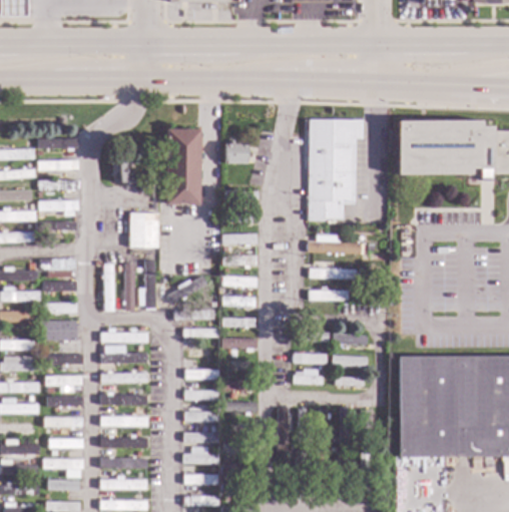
[(28,0),(29,17),(0,17),(0,0),(28,0)]
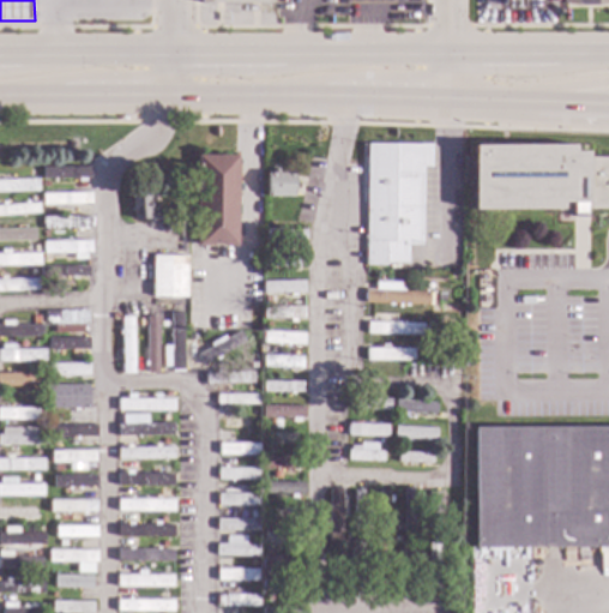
[(439,167),(427,167),(426,245),(405,245),(405,240),(390,240),(390,265),(368,265),(368,143),(439,144),(439,167)]
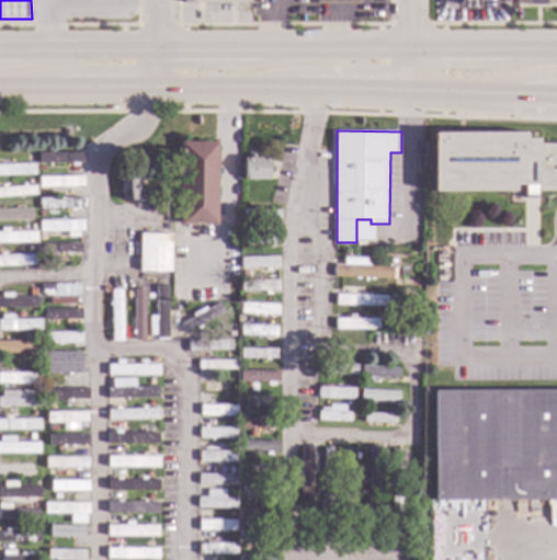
[(529,138),(541,138),(541,143),(556,143),(556,189),(540,189),(540,198),(527,197),(527,185),(519,185),(519,192),(435,192),(435,132),(529,132),(529,138)]
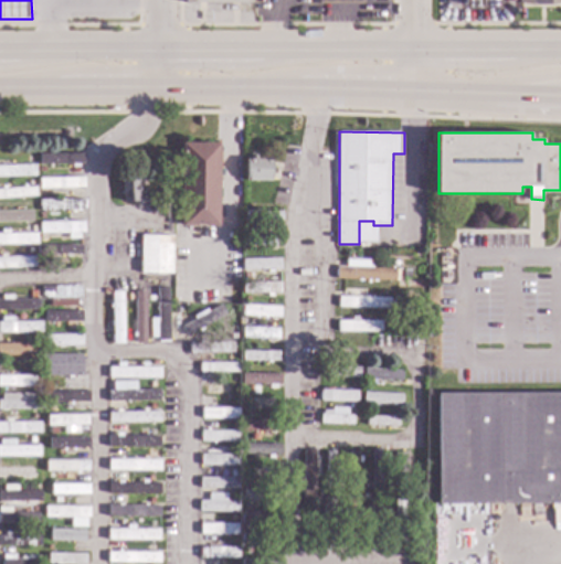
[(221,225),(184,225),(184,142),(220,142),(222,142),(221,225)]
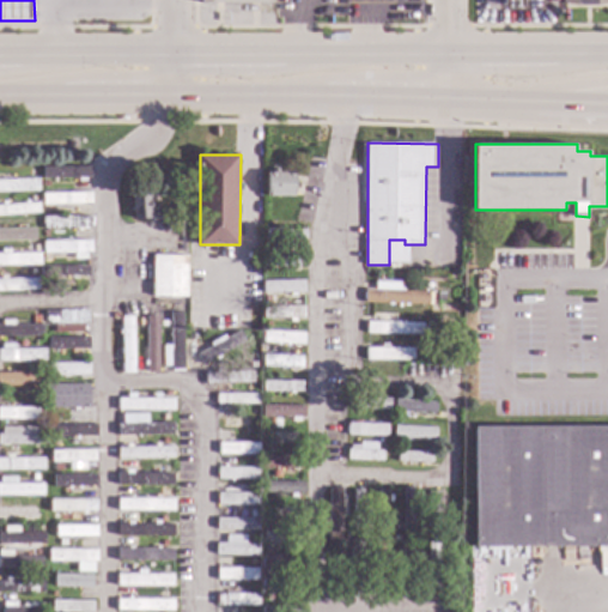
[(95,179),(89,179),(89,181),(81,181),(81,179),(46,177),(46,165),(95,165),(95,179)]
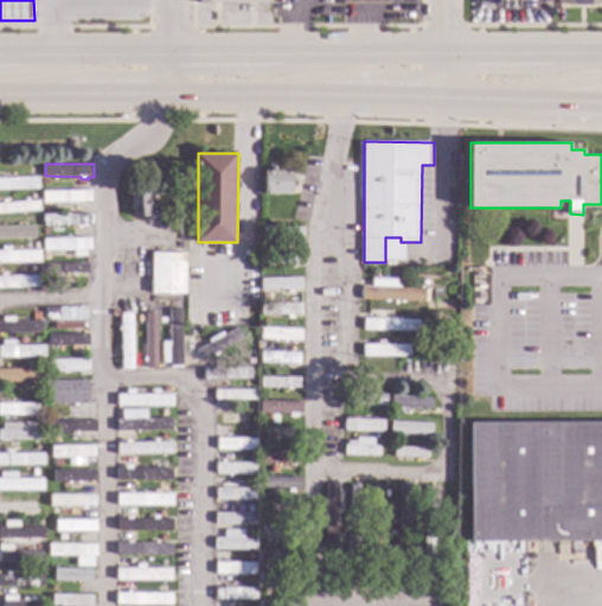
[(280,170),(294,170),(294,195),(266,193),(266,170),(271,170),(271,166),(280,166),(280,170)]
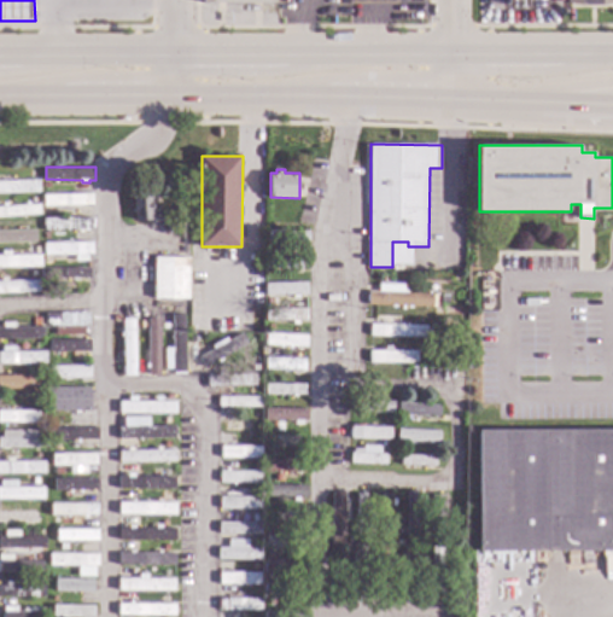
[(42,192),(0,192),(0,179),(42,179),(42,192)]
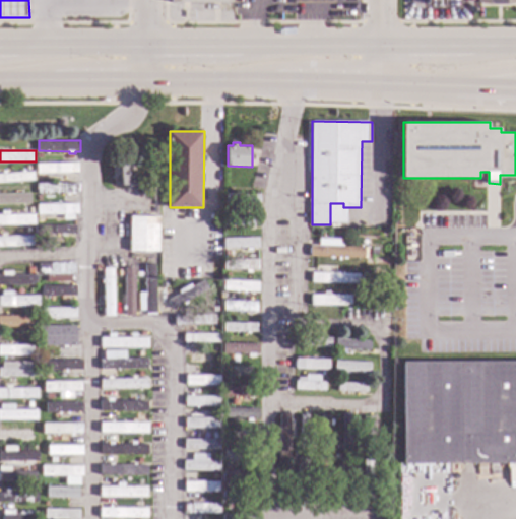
[(129,164),(134,164),(136,183),(132,184),(132,187),(129,188),(128,185),(115,186),(113,164),(129,161),(129,164)]
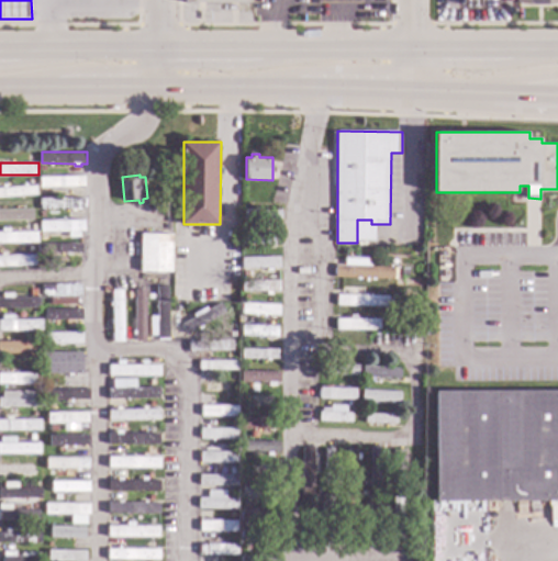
[(87,176),(42,177),(42,187),(87,186),(87,176)]
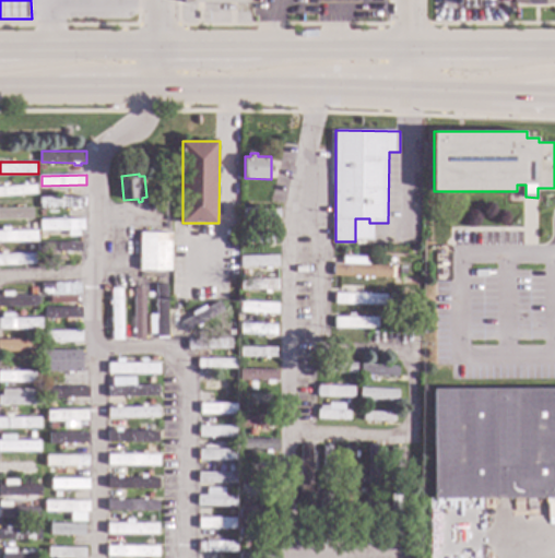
[(28,185),(38,185),(39,194),(0,196),(0,187),(3,187),(3,182),(8,182),(9,186),(25,185),(25,182),(28,182),(28,185)]
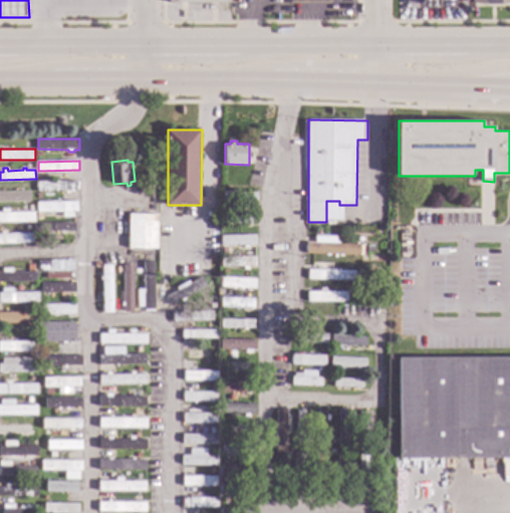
[(78,190),(39,191),(39,181),(78,181),(78,190)]
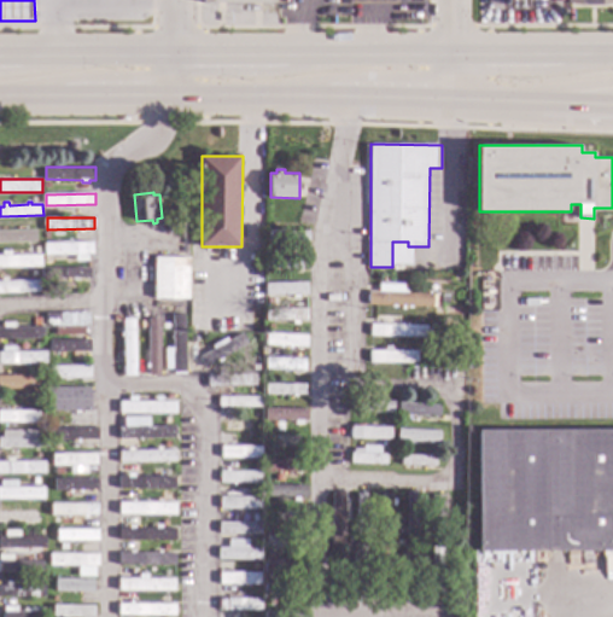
[(9,231),(35,230),(36,240),(0,242),(0,230),(9,228),(9,231)]
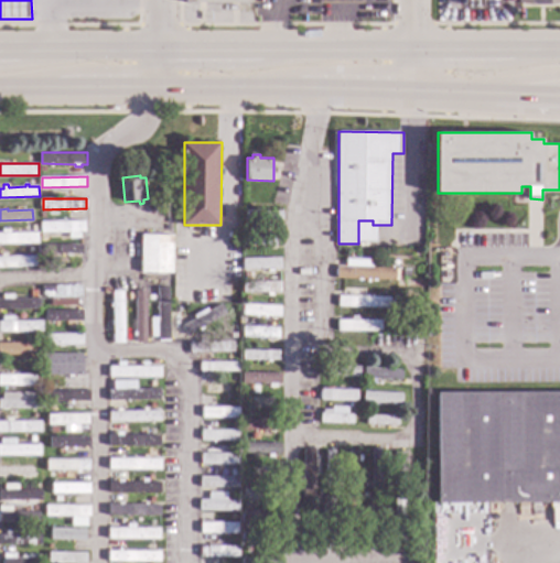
[(284,210),(284,223),(246,220),(246,209),(284,210)]
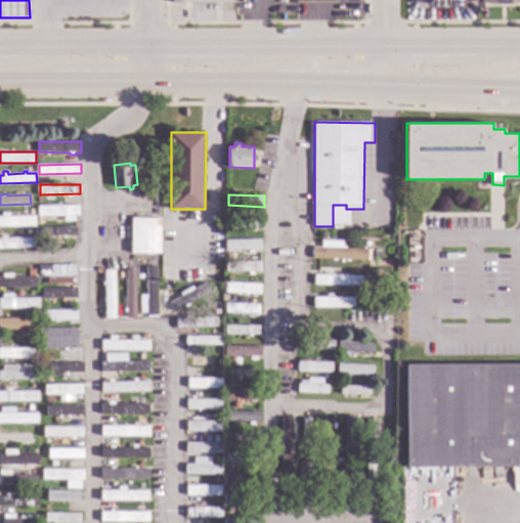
[(81,215),(76,215),(76,221),(66,221),(66,216),(39,216),(39,205),(81,205),(81,215)]
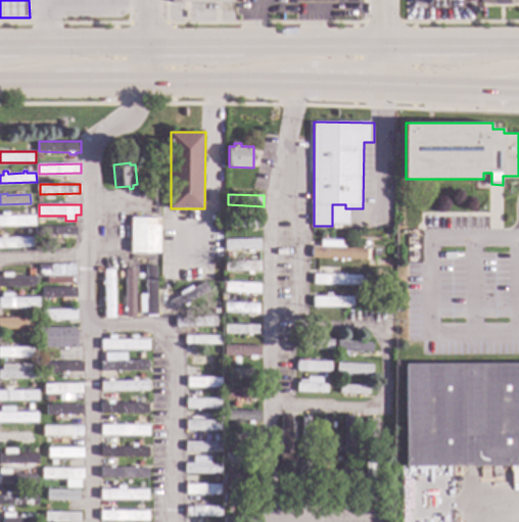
[(8,216),(37,216),(37,226),(0,226),(0,216),(2,216),(2,214),(8,214),(8,216)]
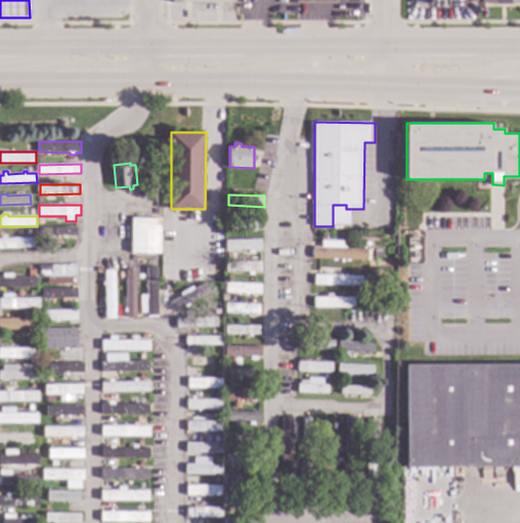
[(263,218),(263,227),(228,226),(228,216),(263,218)]
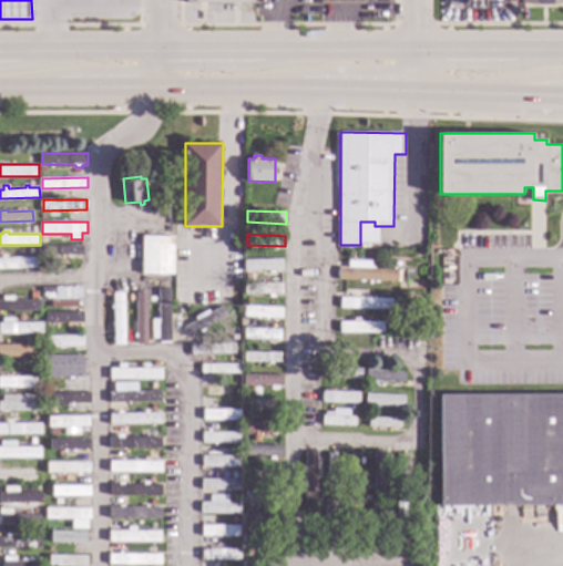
[(176,275),(144,275),(144,235),(175,236),(176,236),(176,275)]
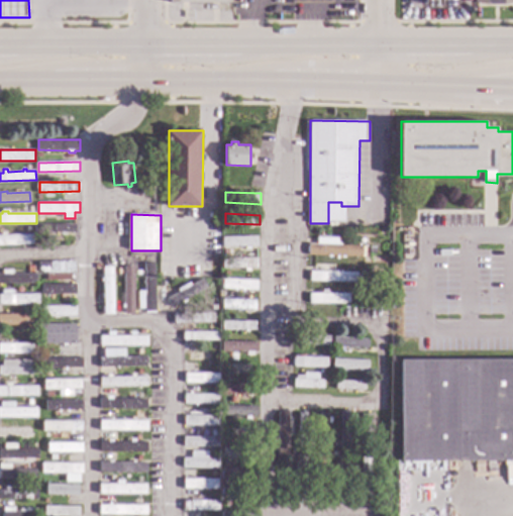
[(78,232),(37,232),(37,223),(78,223),(78,232)]
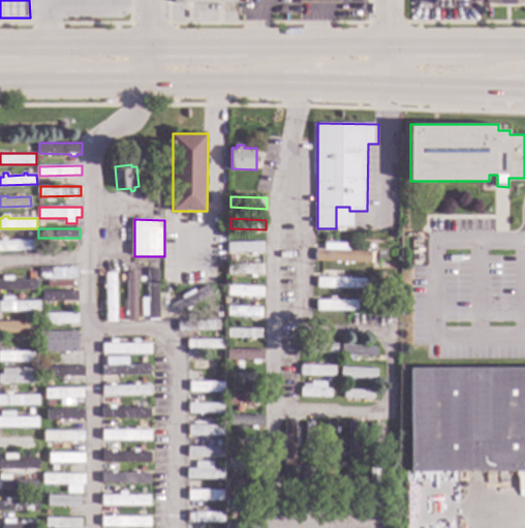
[(8,240),(35,240),(35,250),(0,250),(0,240),(1,240),(1,238),(8,238),(8,240)]
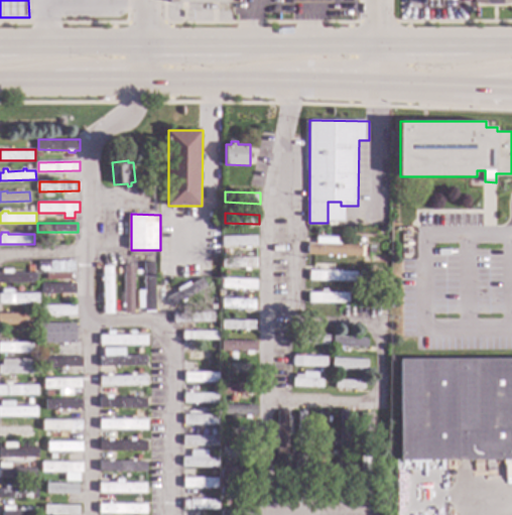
[(259,246),(251,246),(252,249),(247,249),(247,246),(224,246),(224,236),(258,236),(259,246)]
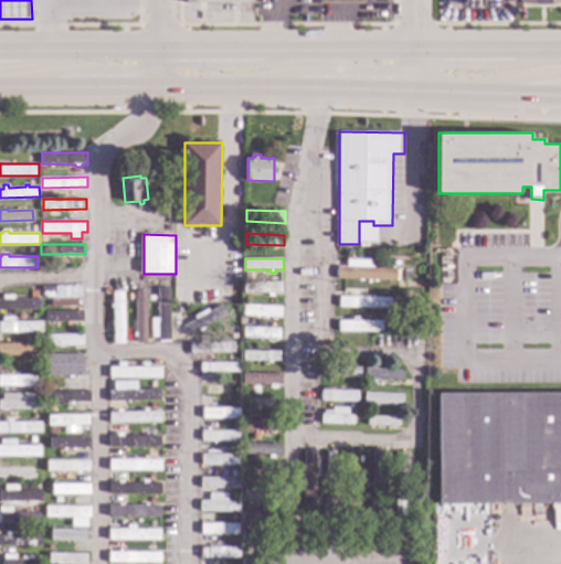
[(372,259),(372,267),(399,268),(398,279),(339,277),(339,266),(349,266),(349,258),(372,259)]
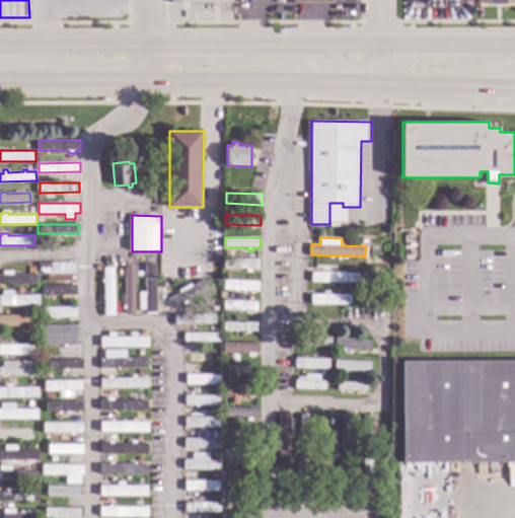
[(261,269),(225,270),(225,259),(260,257),(261,269)]
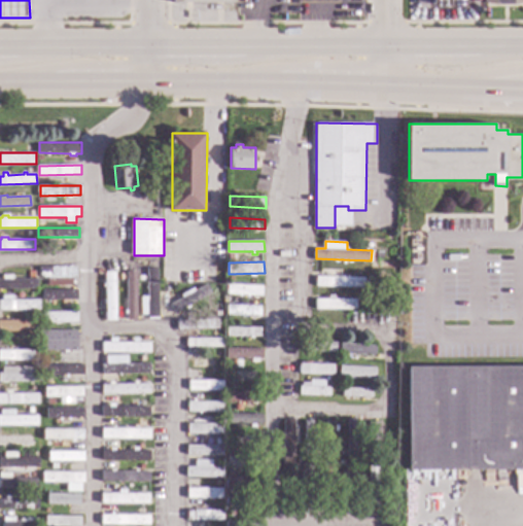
[(77,276),(74,276),(74,284),(49,284),(49,276),(42,276),(42,267),(77,267),(77,276)]
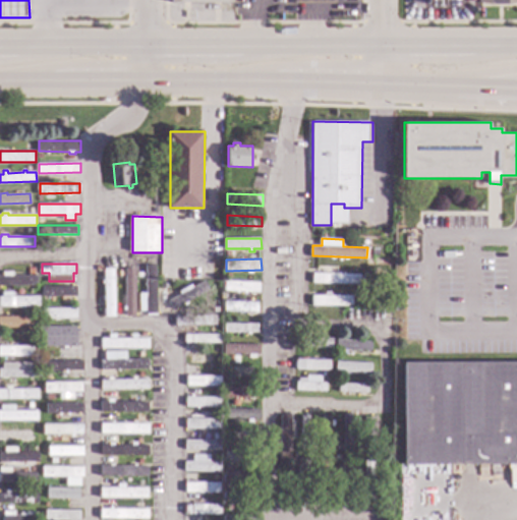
[(158,313),(148,313),(148,310),(141,310),(141,293),(148,293),(148,265),(158,265),(158,313)]
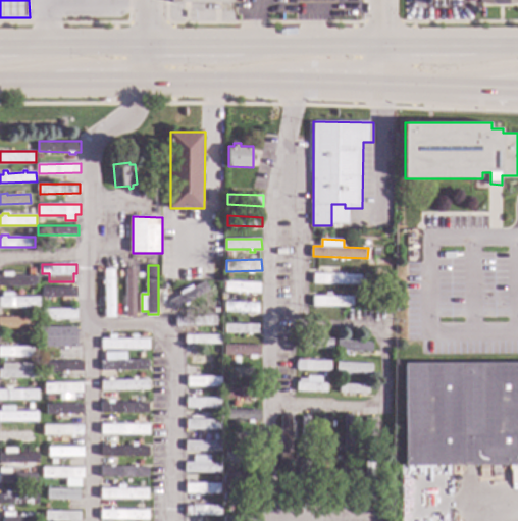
[(138,316),(127,316),(126,267),(137,267),(138,316)]
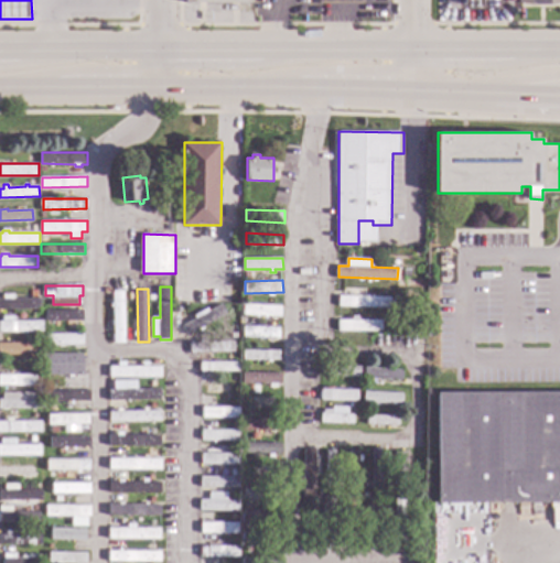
[(127,343),(115,343),(115,291),(127,291),(127,343)]
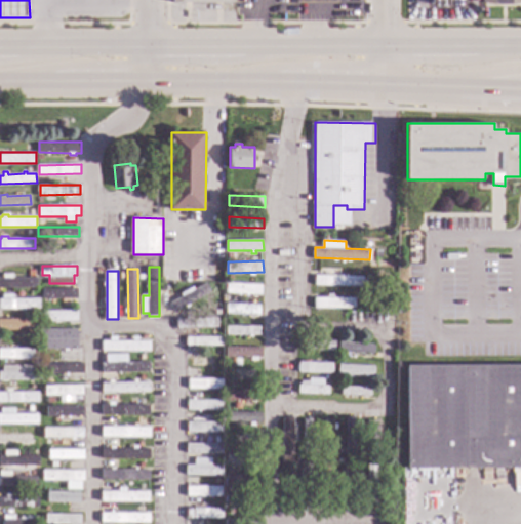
[(364,276),(364,286),(316,284),(316,274),(364,276)]
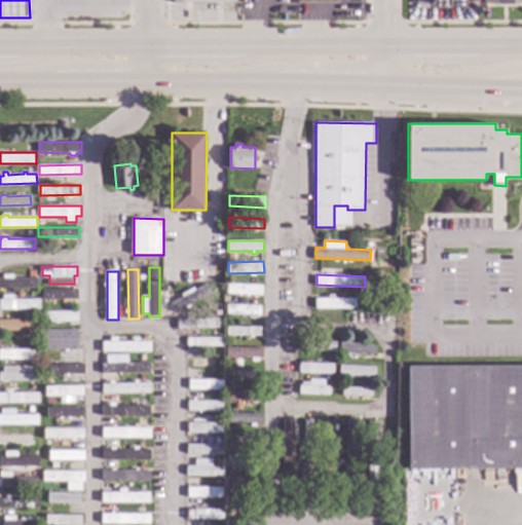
[(13,277),(40,277),(40,289),(0,289),(0,277),(8,277),(8,275),(13,275),(13,277)]
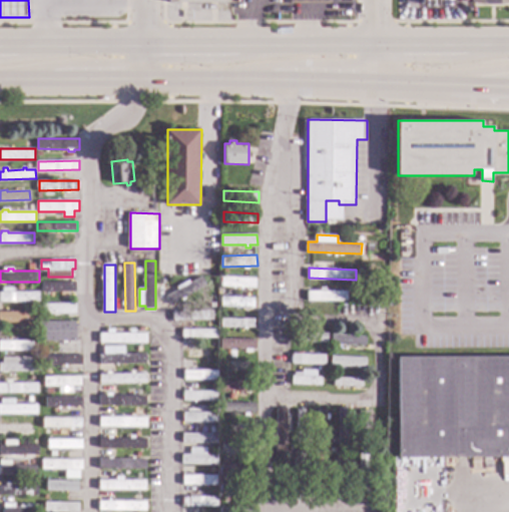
[(207,286),(187,297),(188,299),(184,302),(182,299),(172,305),(167,296),(178,290),(177,287),(189,280),(191,283),(202,276),(207,286)]
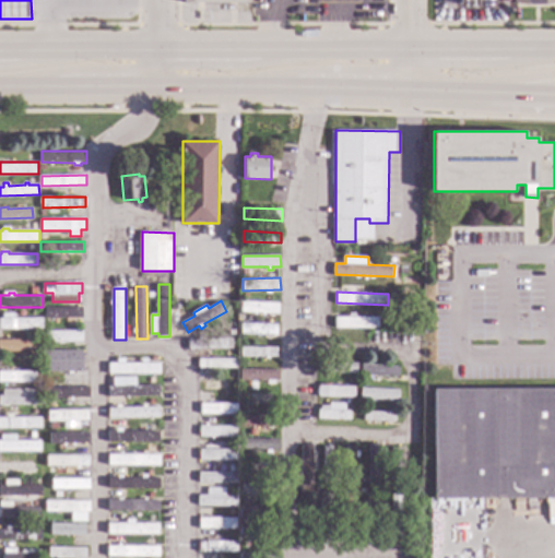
[(281,303),(280,313),(243,312),(244,300),(281,303)]
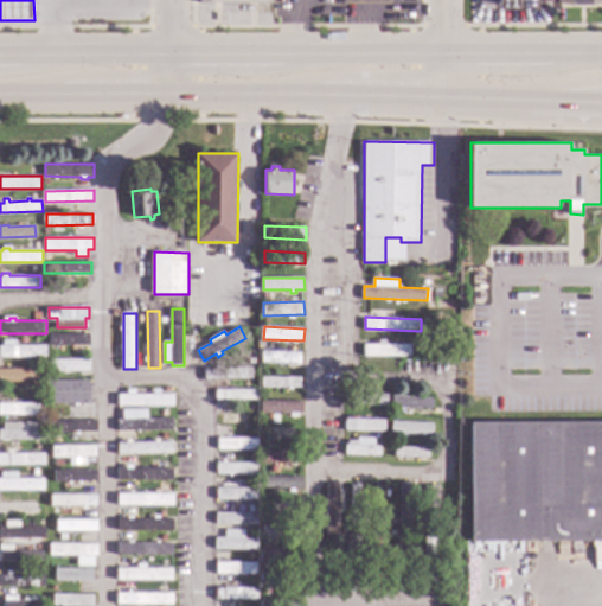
[(90,344),(77,344),(77,349),(74,349),(74,344),(50,345),(50,333),(90,333),(90,344)]
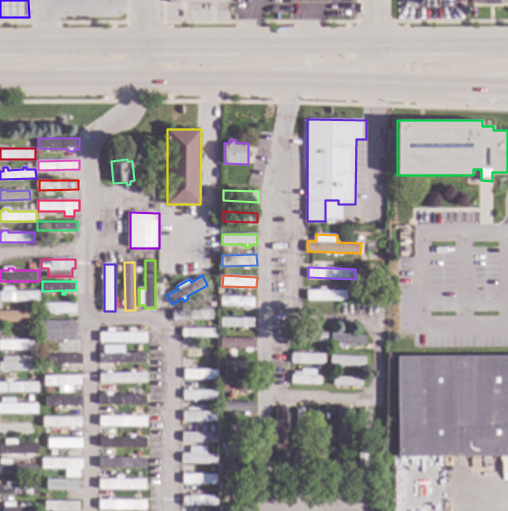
[(15,291),(40,291),(40,301),(0,301),(0,291),(4,291),(4,286),(15,286),(15,291)]
